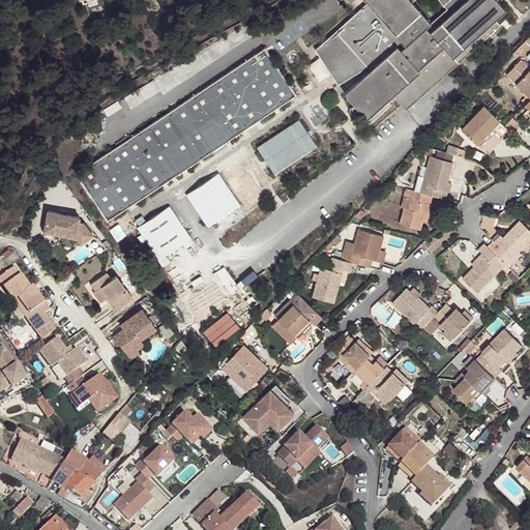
[(406,112),(499,27),(495,22),(506,11),(496,0),(362,0),(367,6),(315,52),(339,87),(367,68),(371,71),(345,95),(366,121),(393,98),(406,112)]
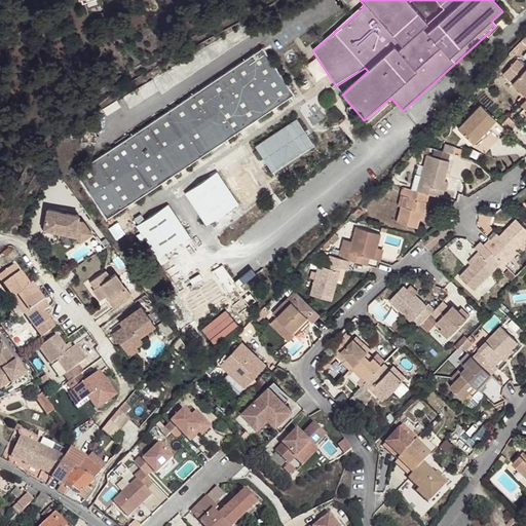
[(108,222),(296,97),(266,50),(76,175),(108,222)]
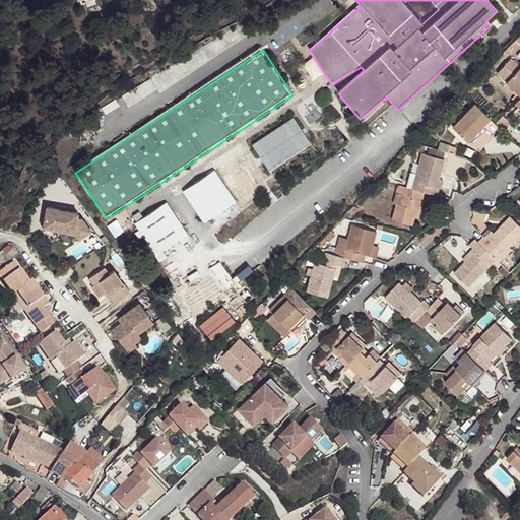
[(496,73),(519,96),(519,95),(519,67),(510,58),(496,73)]
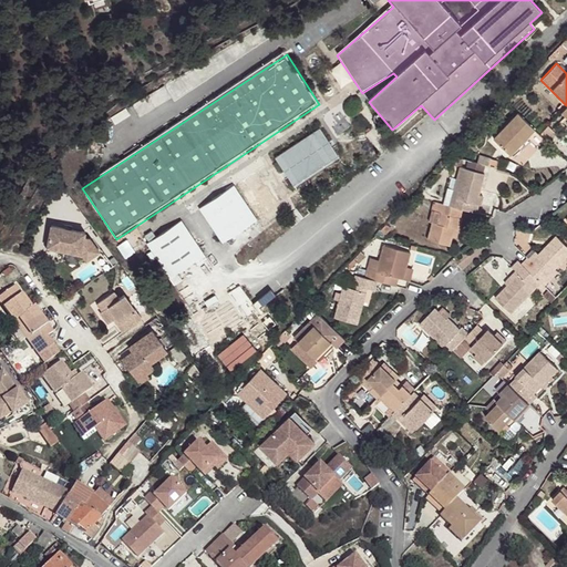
[(538,134),(518,114),(495,138),(514,157),(523,148),(521,146),(527,137),(531,141),(539,150),(547,142),(546,141),(538,134)]
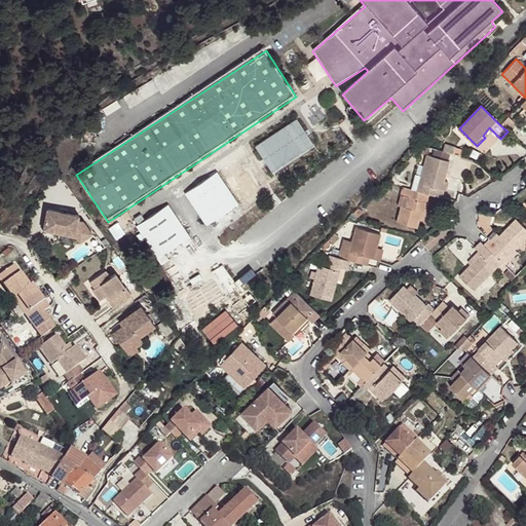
[(313,145),(297,118),(255,146),(272,172),(313,145)]
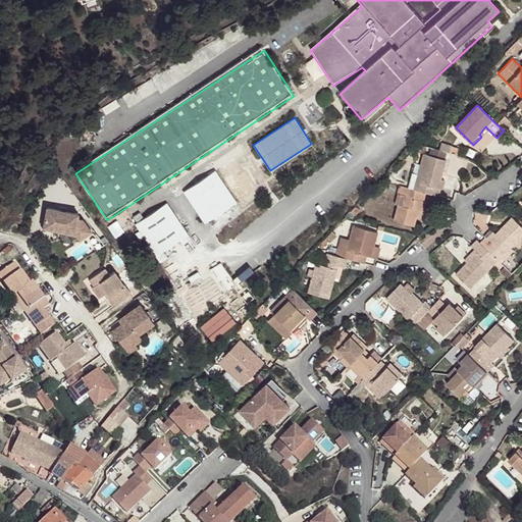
[(502,117),(496,123),(503,129),(508,123),(502,117)]
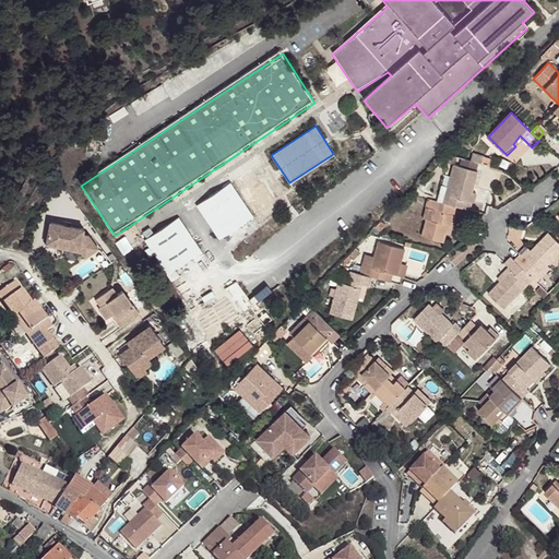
[(513,144),(515,146),(523,139),(520,135),(513,144)]
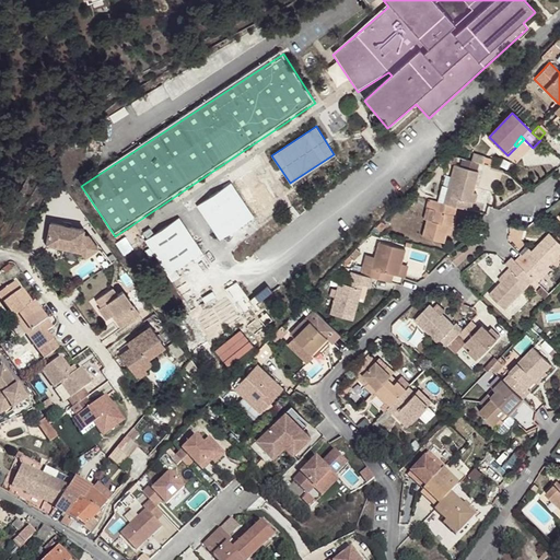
[(447,164),(454,165),(477,172),(479,163),(471,162),(450,155),(447,164)]
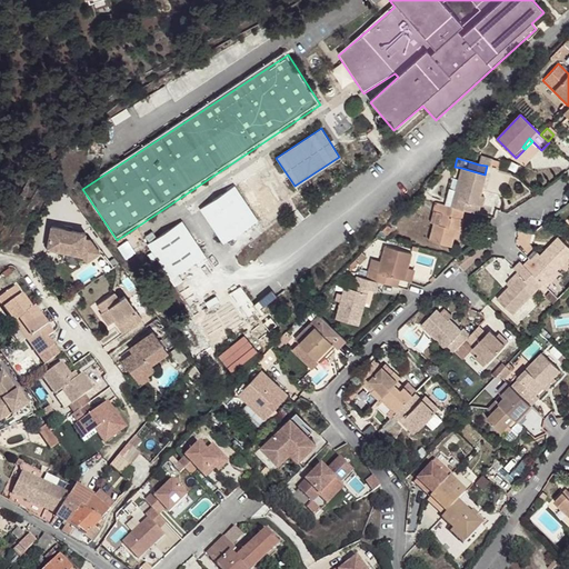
[(481,158),(479,165),(491,167),(493,160),(481,158)]
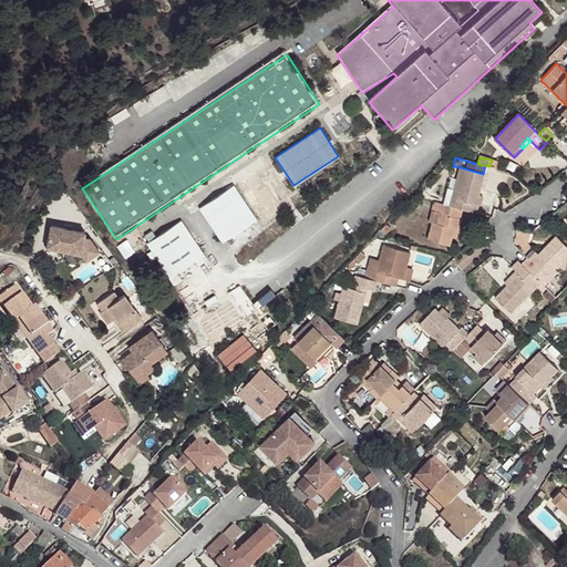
[(492,160),(490,166),(498,168),(500,162),(492,160)]
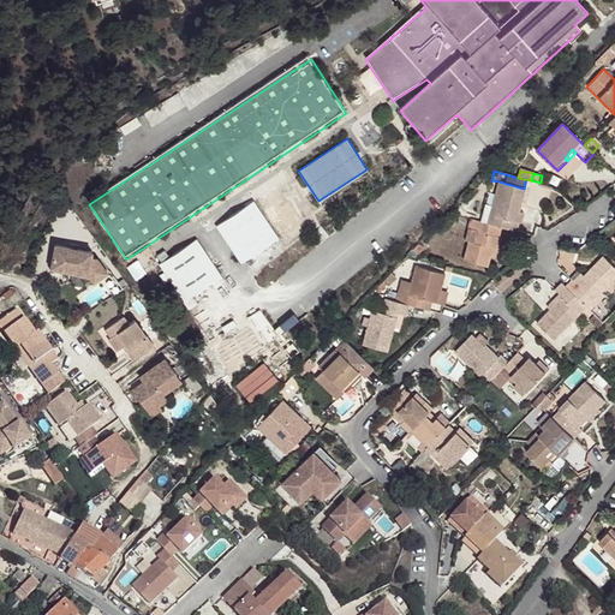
[(499,181),(487,221),(500,225),(514,230),(517,221),(519,224),(523,213),(517,212),(524,189),(499,181)]
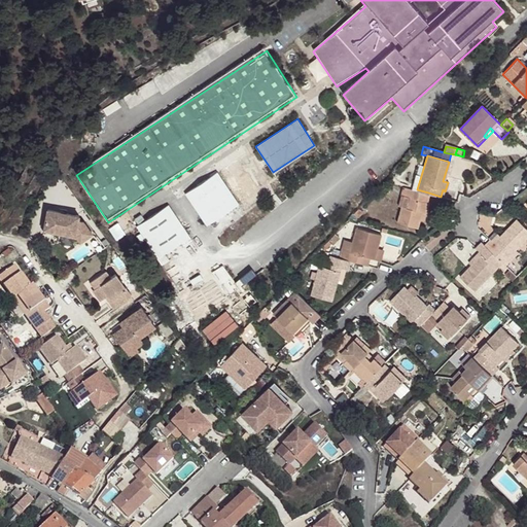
[(218,174),(186,196),(208,227),(240,206),(218,174)]
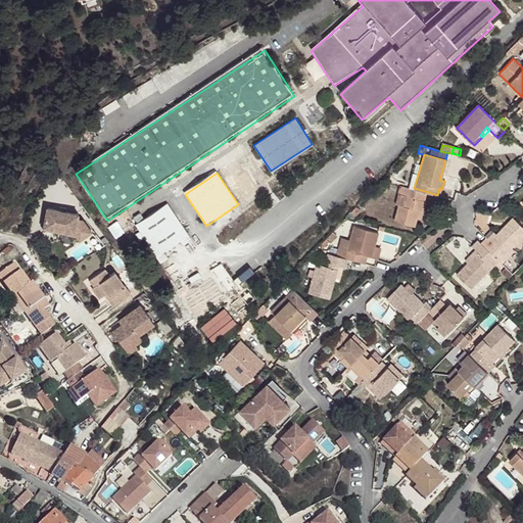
[(414,188),(403,186),(401,194),(407,195),(403,206),(399,205),(395,221),(416,227),(418,219),(420,210),(424,211),(426,200),(423,200),(425,191),(414,188)]
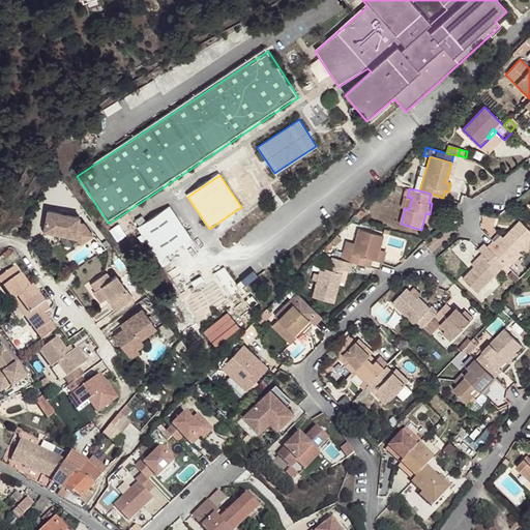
[(171,208),(138,230),(159,262),(192,240),(171,208)]
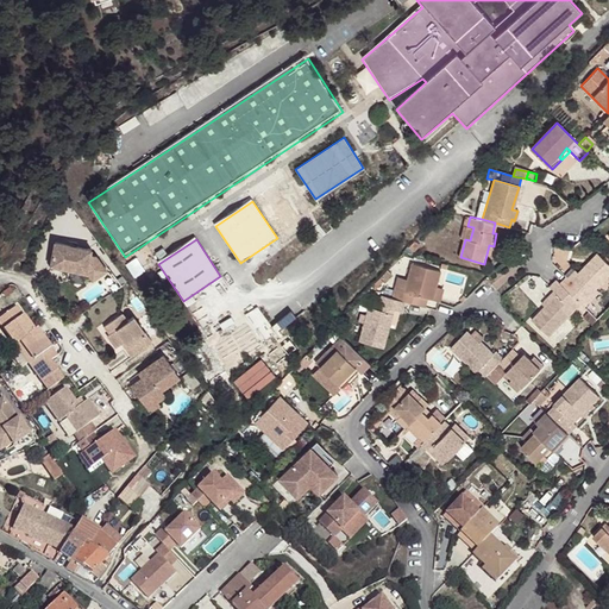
[(83,275),(98,265),(93,258),(88,257),(89,251),(52,242),(46,264),(83,275)]
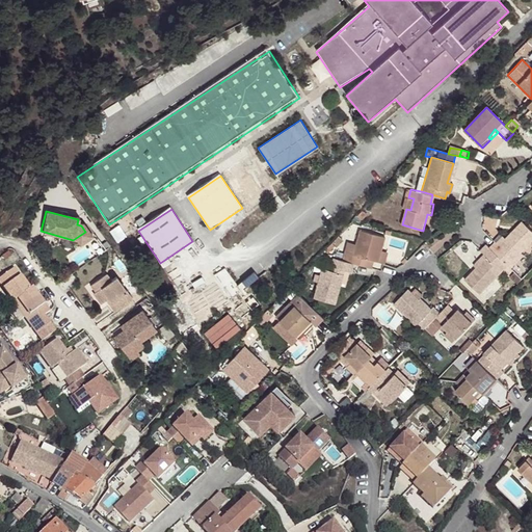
[(507,264),(509,267),(523,254),(520,251),(531,238),(531,230),(522,221),(506,238),(499,244),(496,241),(495,240),(488,246),(507,264)]
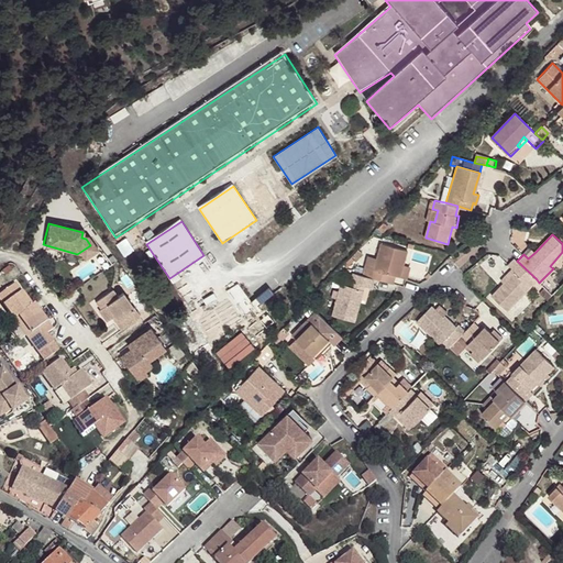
[(375,269),(373,277),(376,278),(390,283),(393,274),(397,275),(401,277),(406,263),(409,251),(383,243),(378,258),(375,269)]
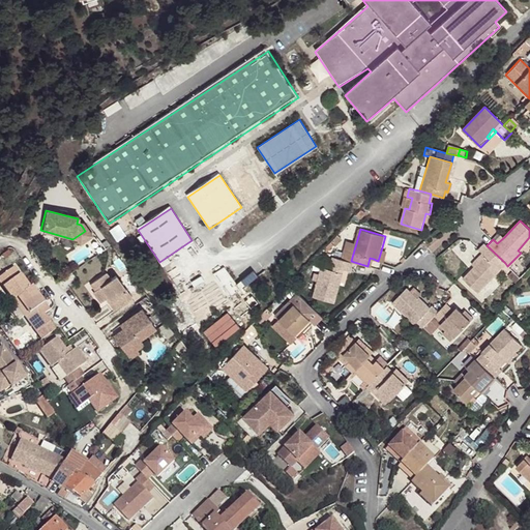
[(90,238),(85,231),(72,239),(78,246),(90,238)]
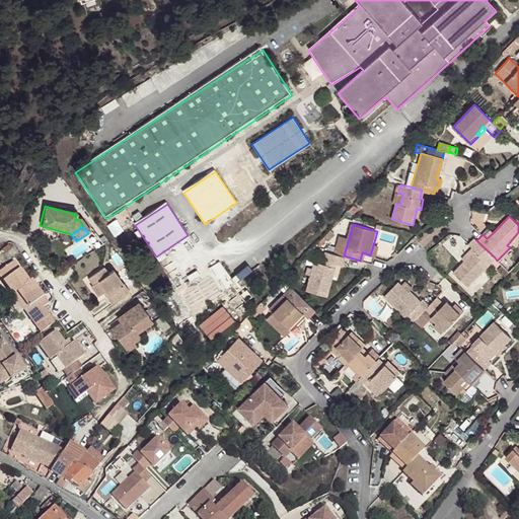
[(487,238),(494,232),(490,229),(484,235),(487,238)]
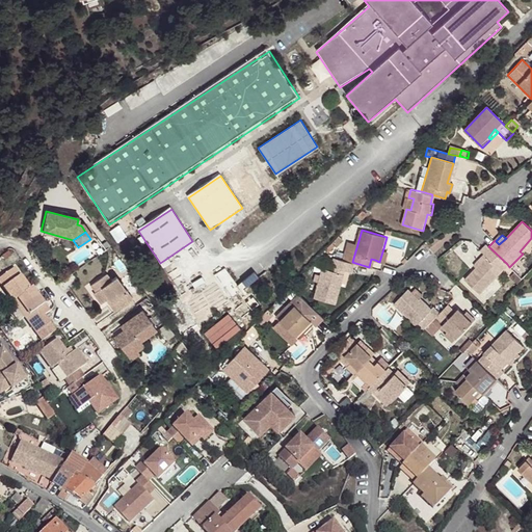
[(350,242),(347,253),(354,255),(357,244),(350,242)]
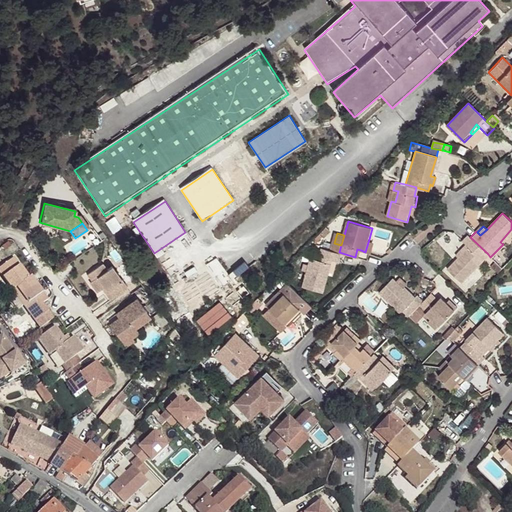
[(461,282),(488,254),(470,237),(467,234),(461,240),(465,244),(468,247),(457,258),(447,268),(461,282)]
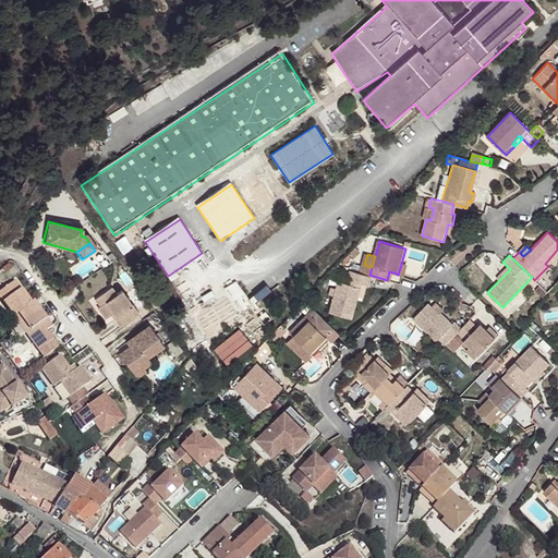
[(410,263),(402,261),(398,275),(405,277),(410,263)]
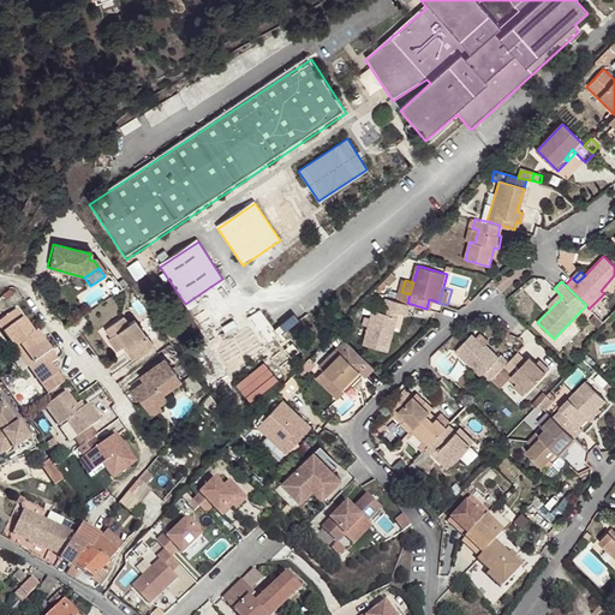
[(547,306),(549,310),(562,297),(559,293),(547,306)]
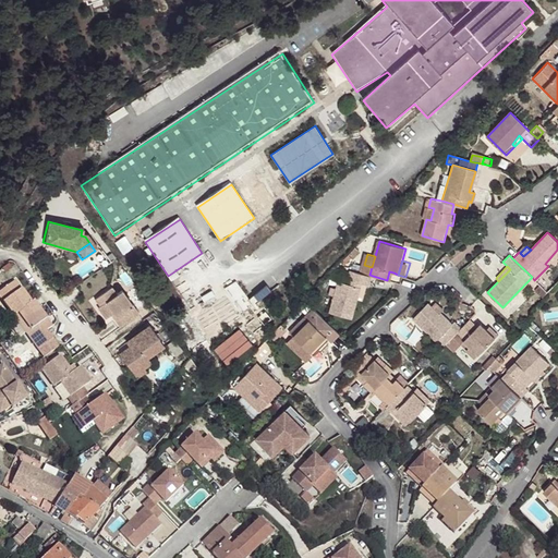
[(351,269),(347,282),(339,280),(337,290),(335,296),(330,313),(353,318),(359,299),(362,300),(367,284),(370,286),(373,276),(370,275),(351,269)]
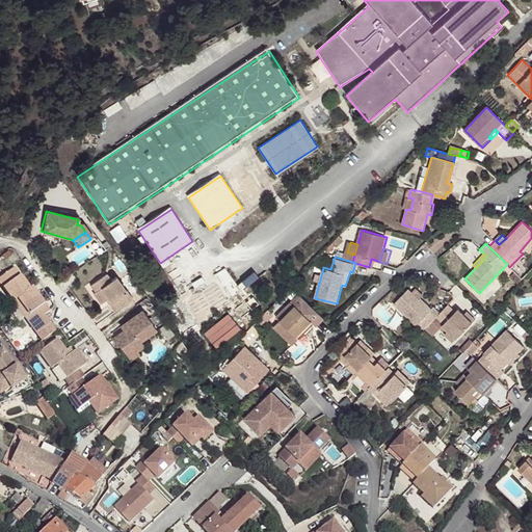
[(14,297),(19,304),(35,293),(29,285),(28,287),(12,265),(0,273),(0,284),(10,299),(14,297)]
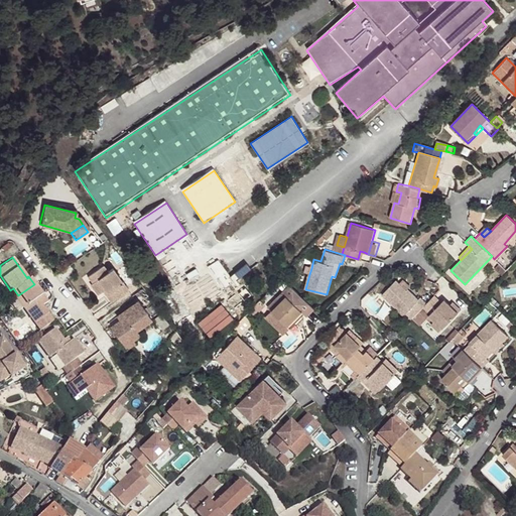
[(96,279),(92,282),(90,283),(97,293),(106,288),(108,292),(106,294),(111,302),(128,290),(113,268),(108,272),(104,265),(92,273),(96,279)]
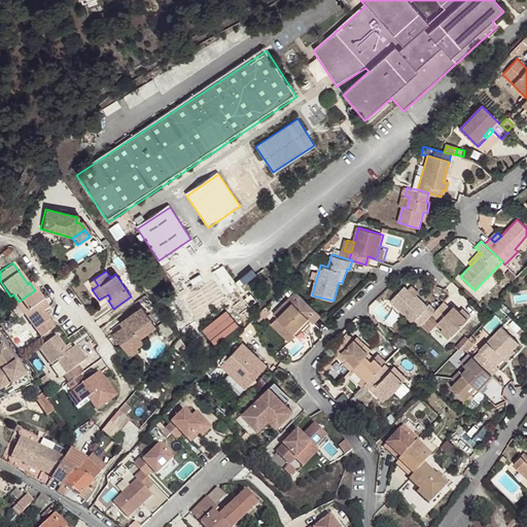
[(90,282),(94,288),(98,285),(94,279),(90,282)]
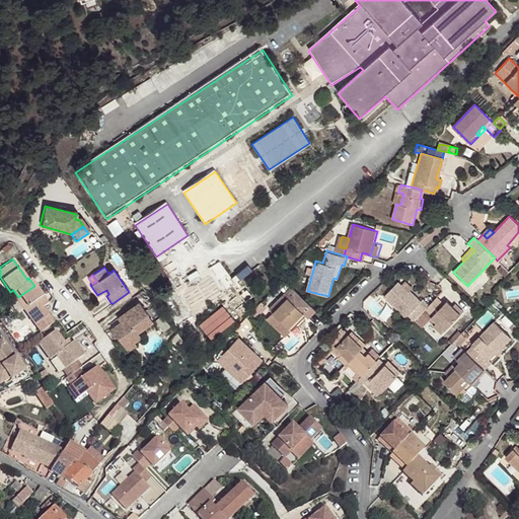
[(410,312),(415,318),(417,316),(430,303),(425,297),(423,299),(421,300),(402,283),(399,280),(379,300),(392,313),(398,307),(406,315),(410,312)]
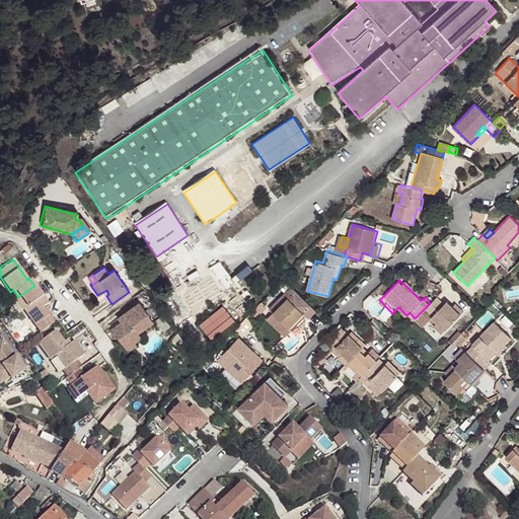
[(406,280),(402,283),(421,300),(423,299),(412,288),(414,286),(406,280)]
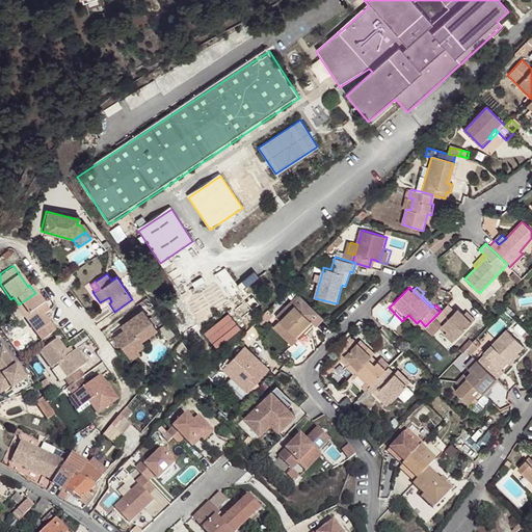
[(321,316),(296,292),(273,316),(277,320),(293,335),(308,319),(311,321),(313,324),(321,316)]
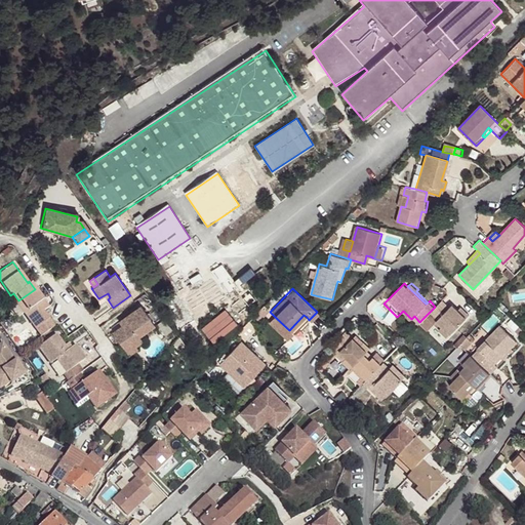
[(34,327),(47,318),(41,309),(46,306),(35,289),(18,300),(25,309),(22,311),(34,327)]
